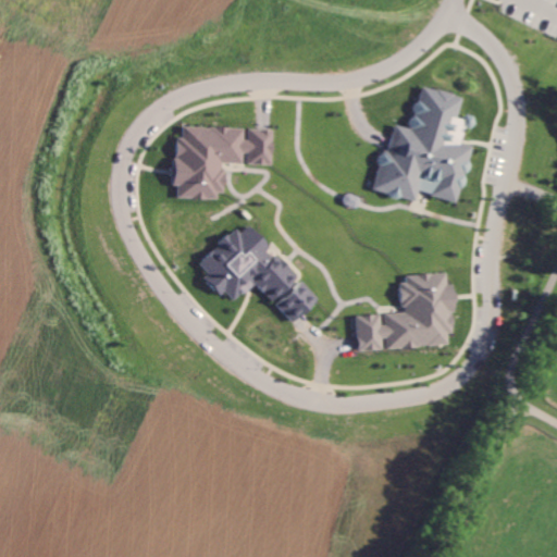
[(458,202),(472,146),(459,143),(463,126),(470,128),(472,119),(456,114),(460,97),(420,86),(409,128),(391,124),(373,190),(416,201),(418,192),(458,202)]
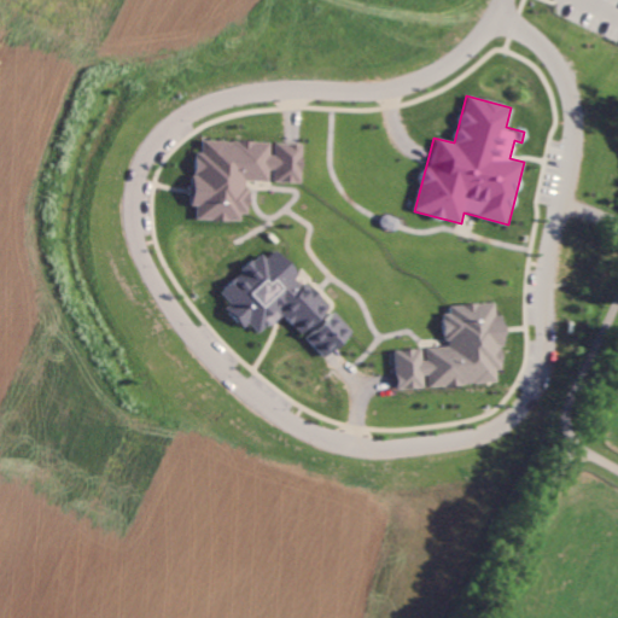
[(304,145),(274,143),(203,140),(202,152),(194,152),(192,207),(197,207),(197,220),(242,222),(242,214),(249,214),(250,180),(269,181),(270,170),(275,170),(275,182),(302,184),(304,145)]
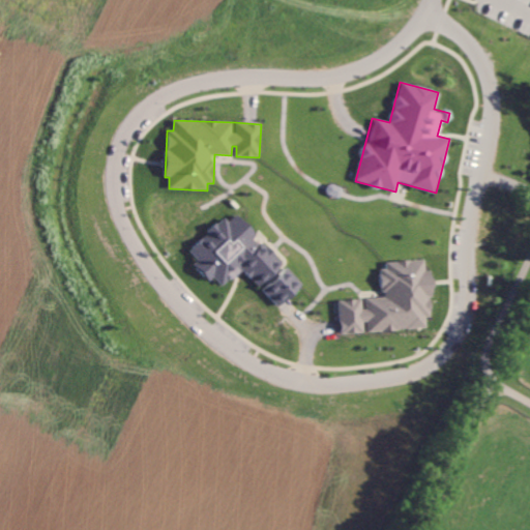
[(241,269),(262,290),(287,265),(266,244),(262,247),(253,239),(258,235),(237,214),(230,223),(225,217),(190,252),(199,261),(194,266),(209,281),(213,276),(224,287),(241,269)]
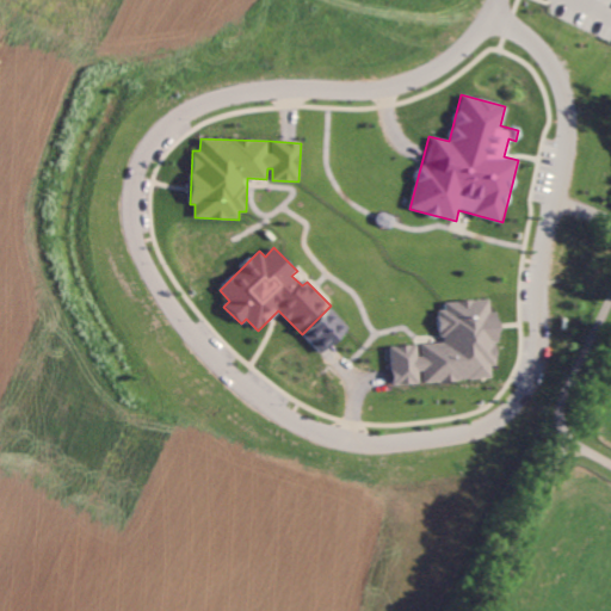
[(492,378),(492,366),(500,366),(495,312),(491,313),(489,301),(438,304),(440,343),(418,345),(389,347),(393,386),(421,383),(421,384),(492,378)]
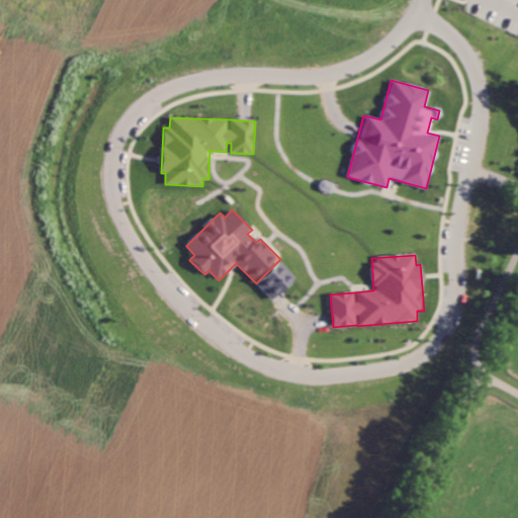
[(257,284),(273,300),(296,278),(280,262),(257,284)]
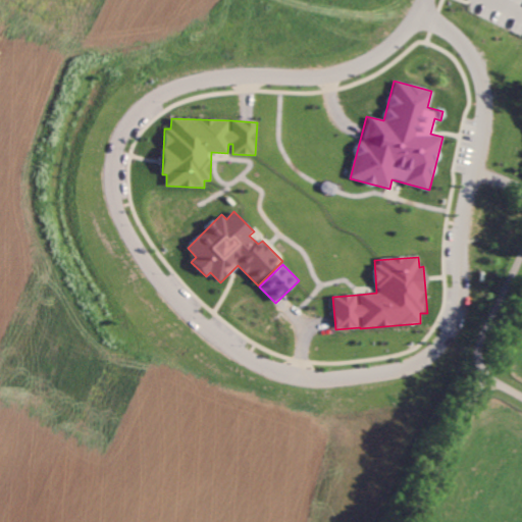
All buildings are outlined.
